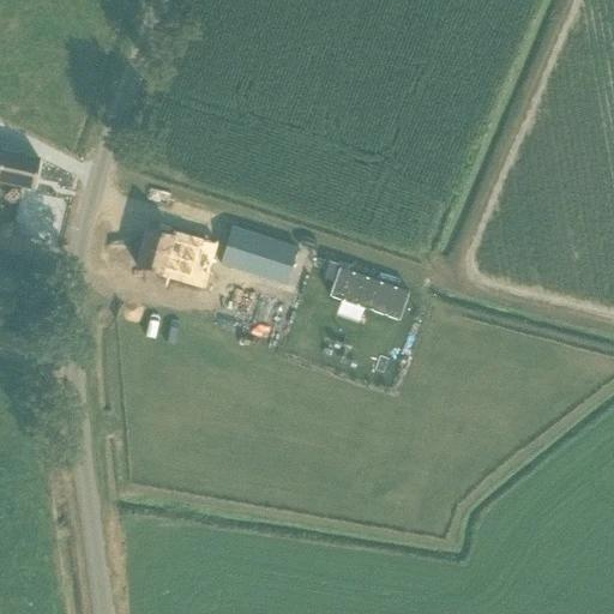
[(0,181),(31,188),(38,158),(0,150),(0,181)]
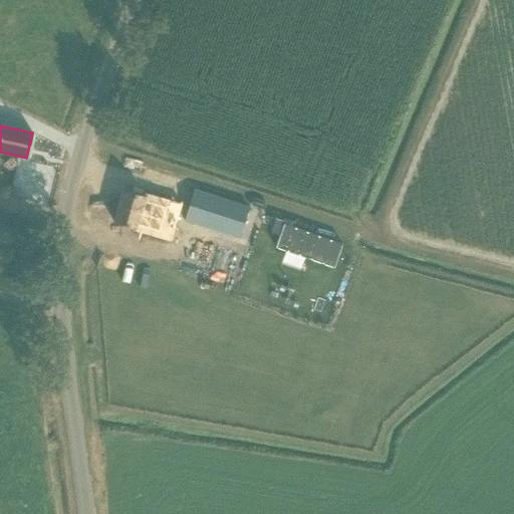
[(113,223),(133,228),(137,229),(141,213),(164,219),(169,203),(143,196),(122,190),(113,223)]
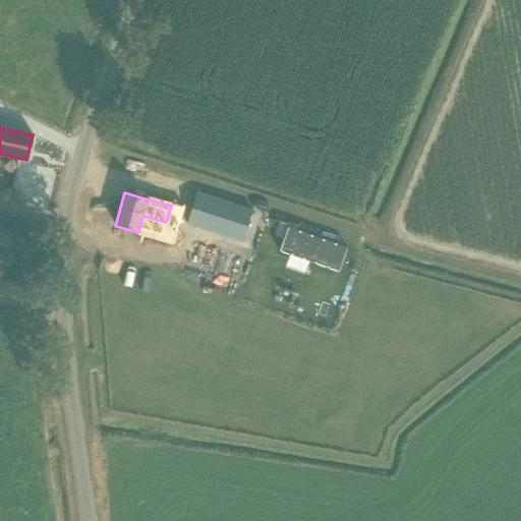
[(187,223),(241,239),(250,211),(196,194),(187,223)]
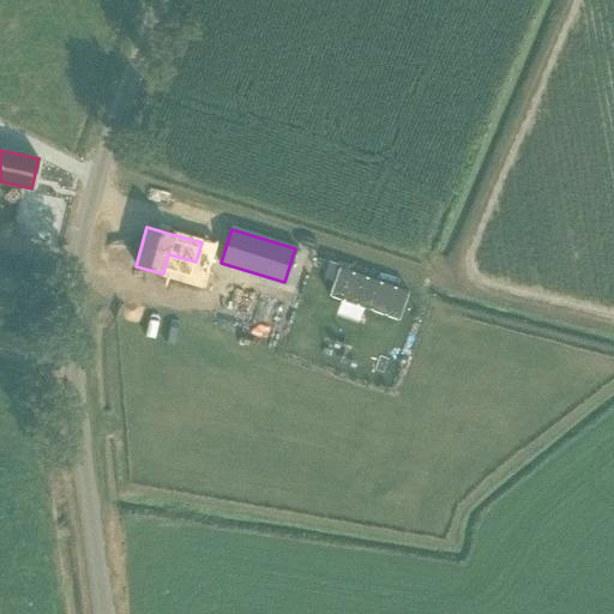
[(309,259),(301,287),(371,307),(378,280),(309,259)]
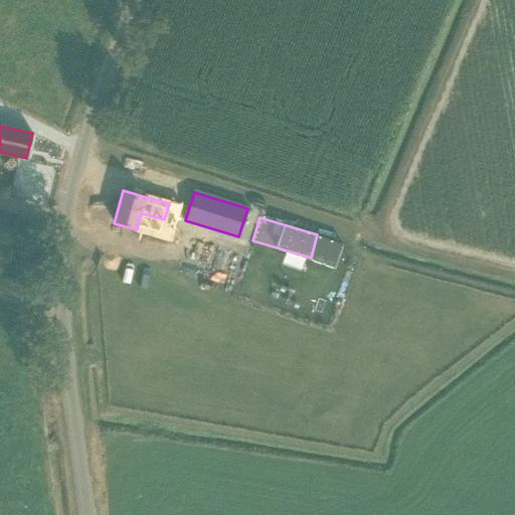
[(283,278),(280,291),(289,292),(291,279),(283,278)]
